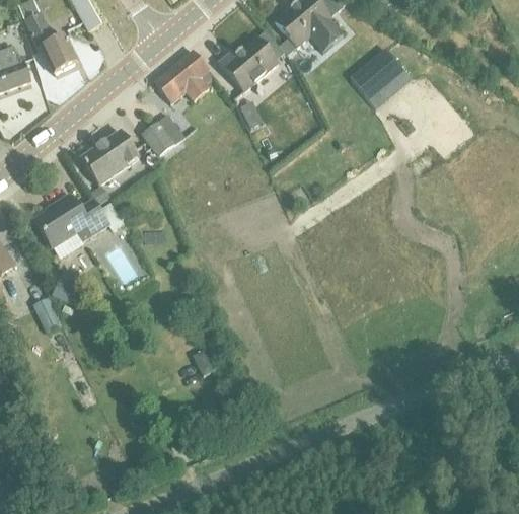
[(17,6),(23,20),(34,45),(39,43),(54,73),(76,62),(63,34),(53,40),(38,8),(34,9),(30,0),(17,6)]
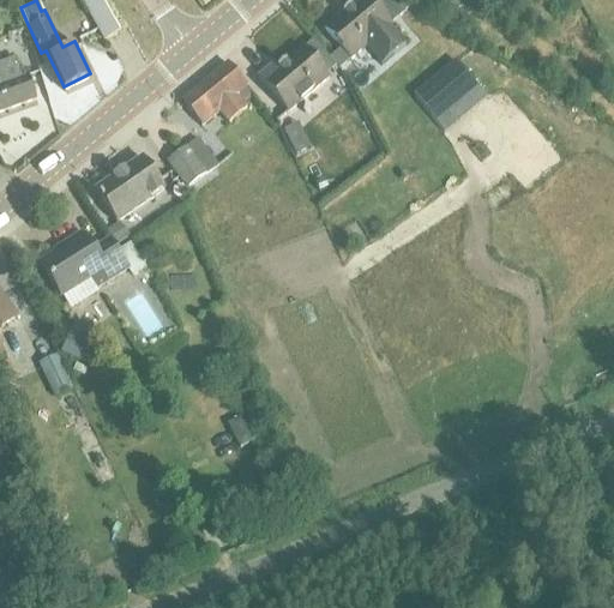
[(85,0),(106,36),(121,28),(104,0),(85,0)]
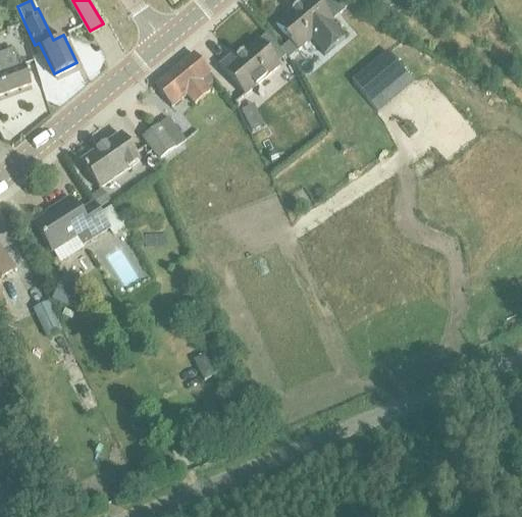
[(331,19),(332,18),(316,0),(298,0),(299,1),(275,21),(298,48),(312,36),(325,51),(345,35),(331,19)]
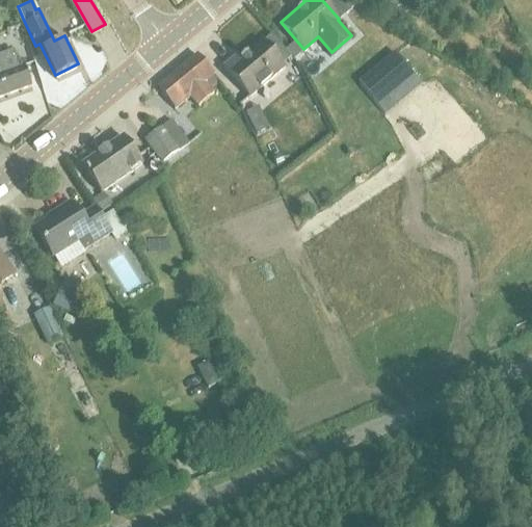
[(70,40),(100,68),(113,54),(83,25),(70,40)]
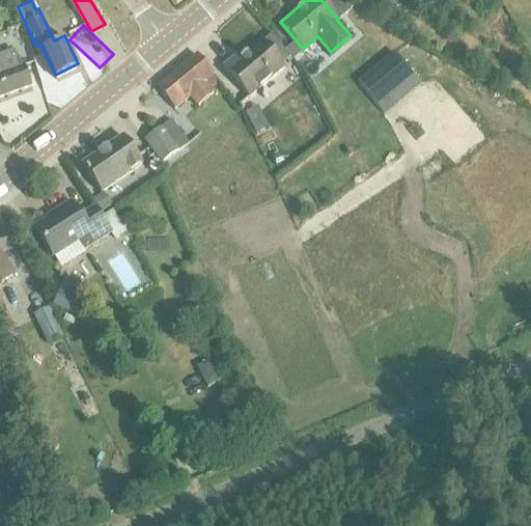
[(234,54),(223,63),(249,94),(284,65),(281,61),(290,54),(271,31),(261,38),(238,57),(234,54)]
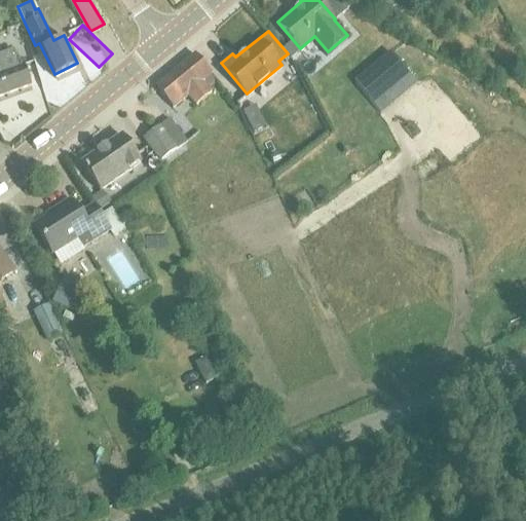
[(361,77),(387,104),(407,83),(403,79),(414,67),(392,46),(361,77)]
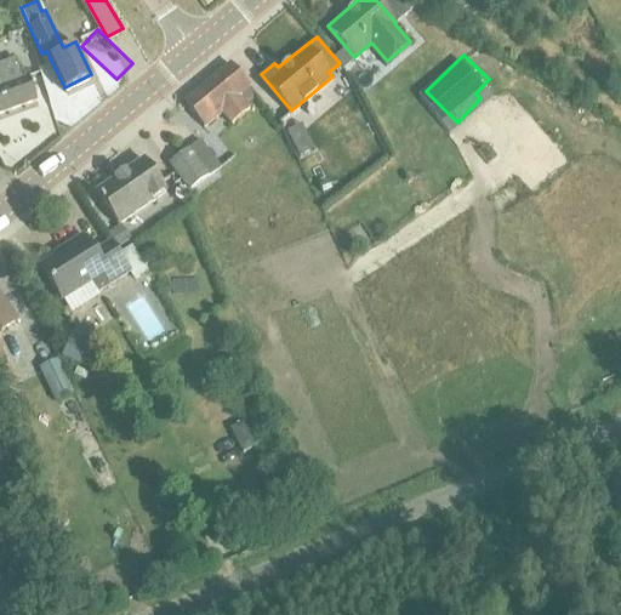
[(0,109),(35,97),(27,73),(22,74),(16,56),(0,61),(0,109)]
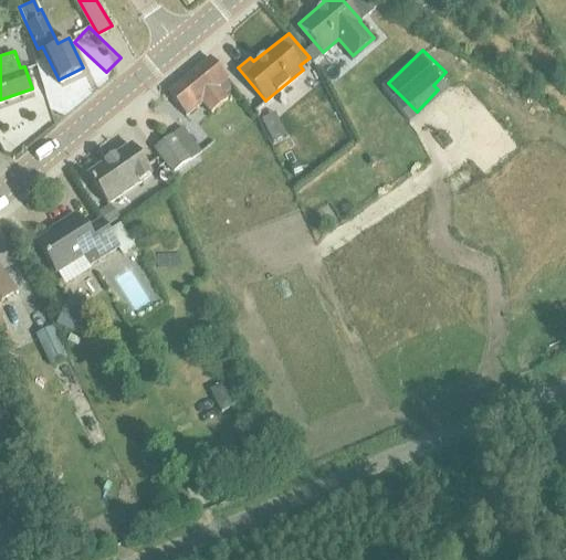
[(218,87),(229,77),(209,54),(178,81),(184,87),(173,96),(187,113),(207,96),(216,107),(227,97),(218,87)]
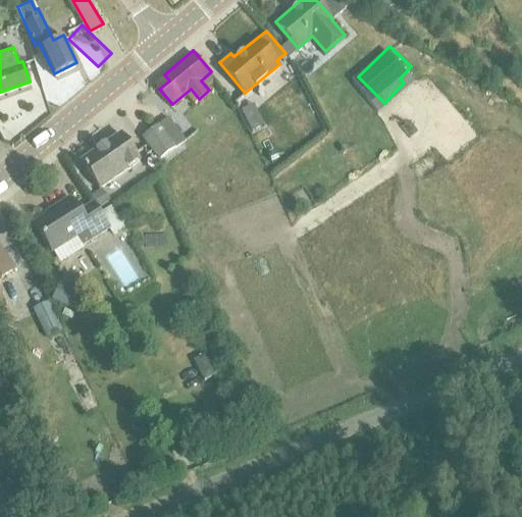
[(43,85),(0,93),(0,124),(1,127),(50,117),(43,85)]
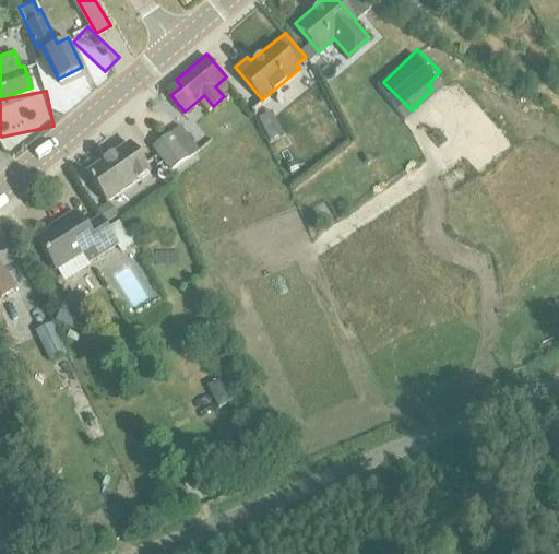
[(274,133),(286,127),(273,102),(261,108),(274,133)]
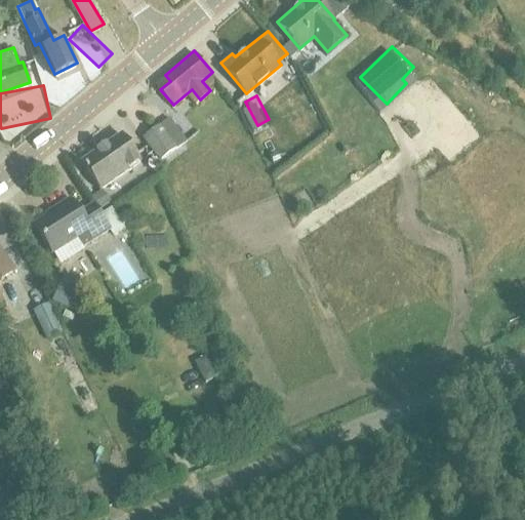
[(144,134),(161,158),(187,137),(169,115),(144,134)]
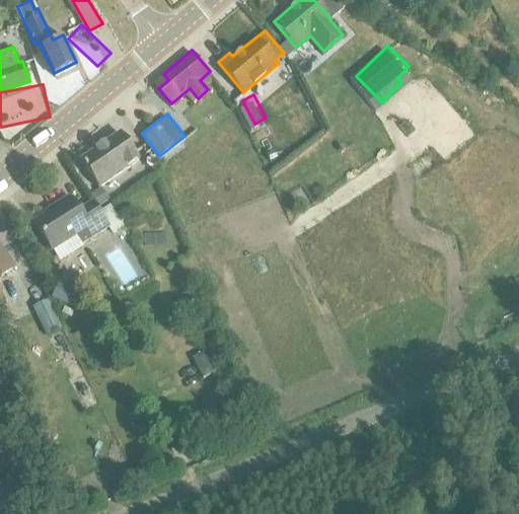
[(100,184),(139,158),(121,131),(80,158),(98,186),(100,184)]
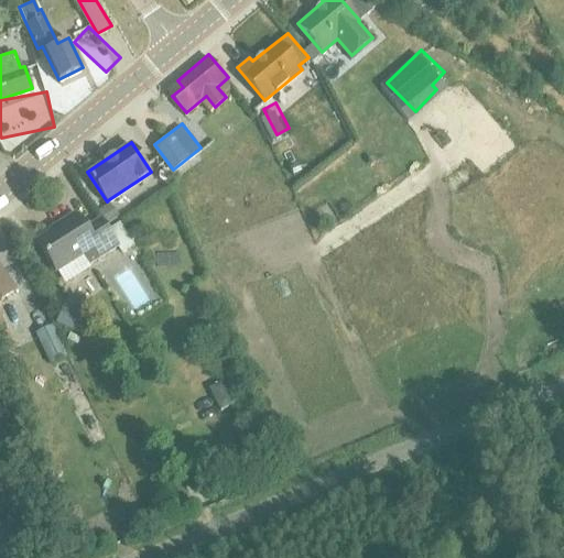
[(107,201),(97,208),(107,221),(119,214),(109,199),(107,201)]
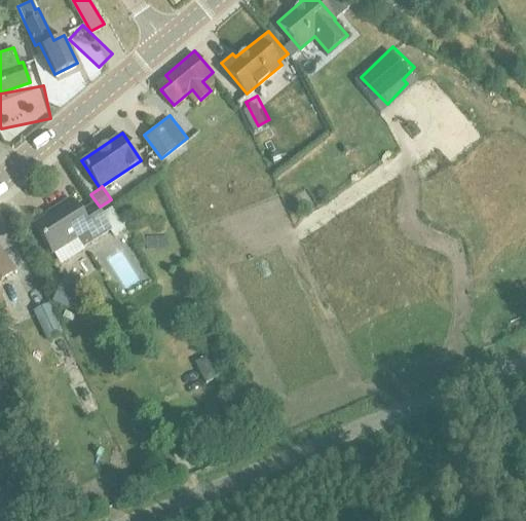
[(111,205),(101,212),(95,201),(80,211),(71,196),(58,205),(59,208),(34,223),(52,251),(78,234),(83,243),(110,226),(113,232),(124,225),(111,205)]
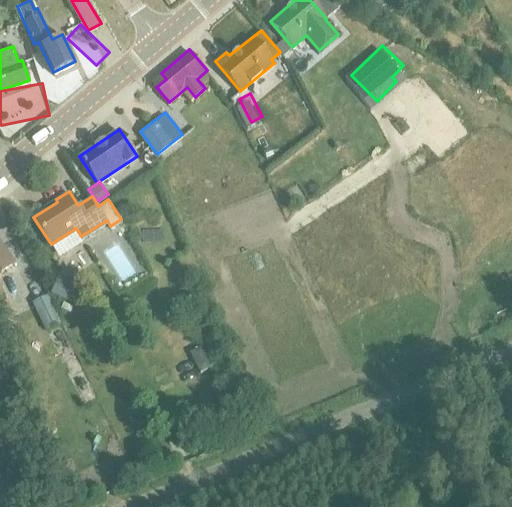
[(14,259),(0,240),(0,266),(2,269),(14,259)]
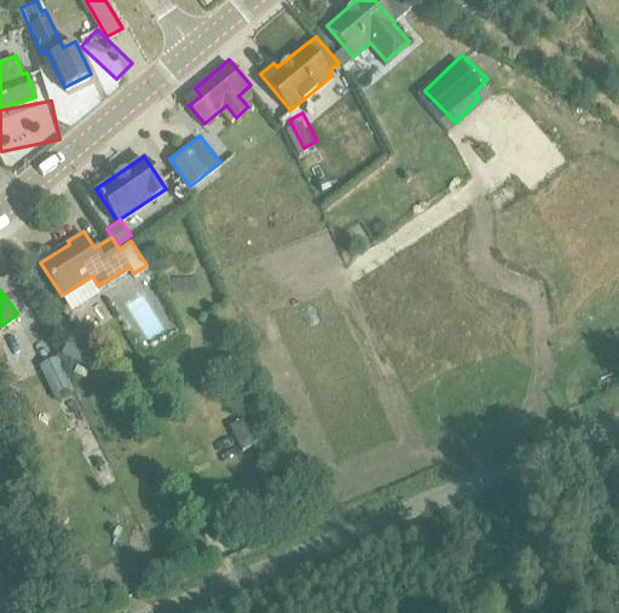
[(155,290),(137,296),(149,331),(167,325),(155,290)]
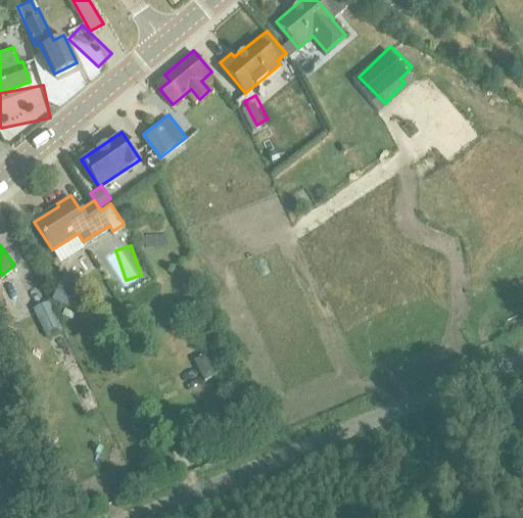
[(62,279),(53,297),(72,305),(81,287),(62,279)]
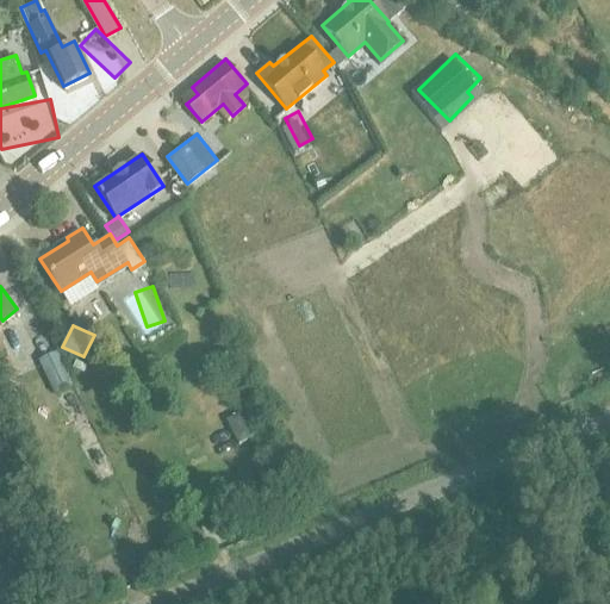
[(70,384),(56,353),(42,360),(56,390),(70,384)]
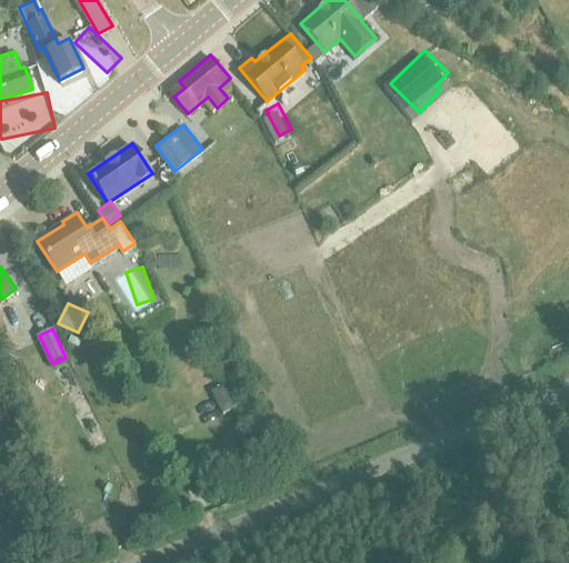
[(70,333),(67,339),(77,344),(80,338),(70,333)]
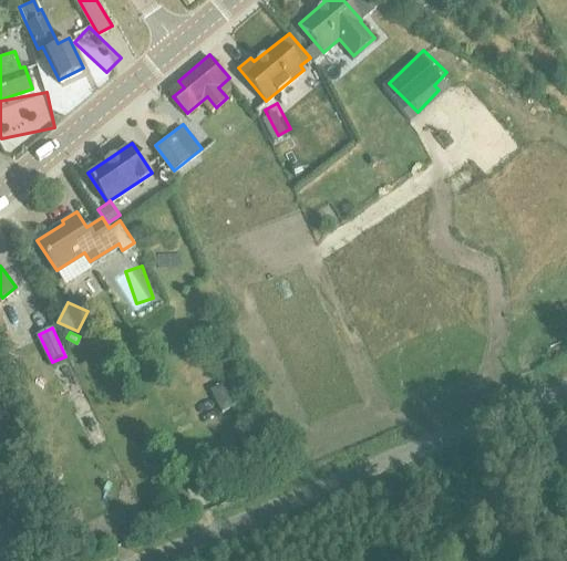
[(228,381),(214,385),(220,406),(235,402),(228,381)]
